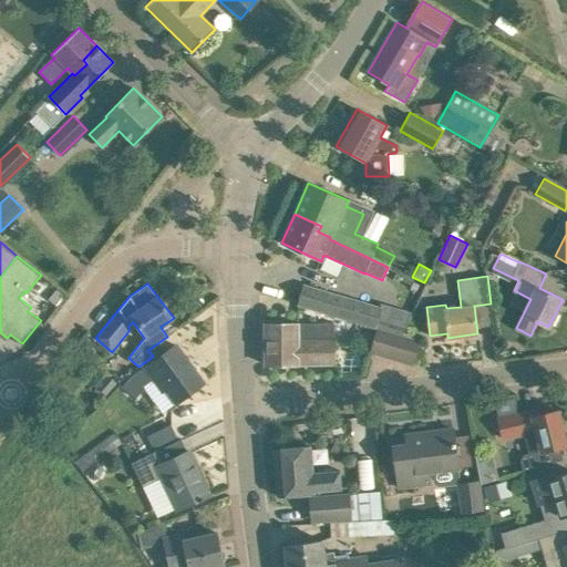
[(412,313),(380,303),(379,308),(305,286),(299,305),(377,329),(405,338),(412,313)]
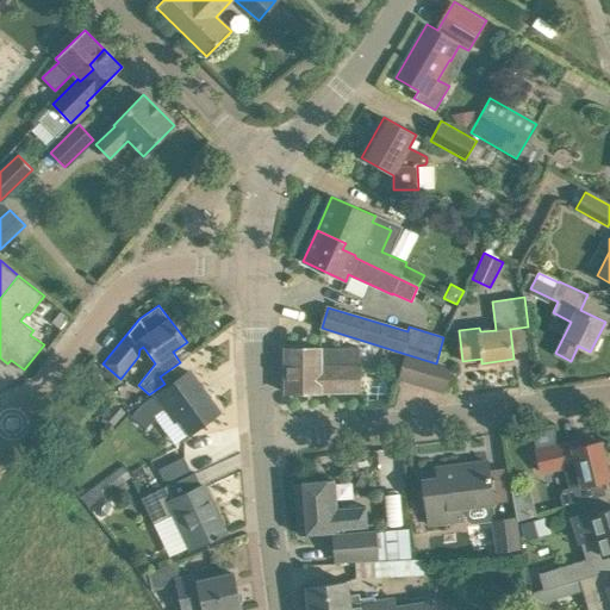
[(286,392),(287,392),(360,391),(360,366),(342,367),(341,347),(285,348),(286,392)]
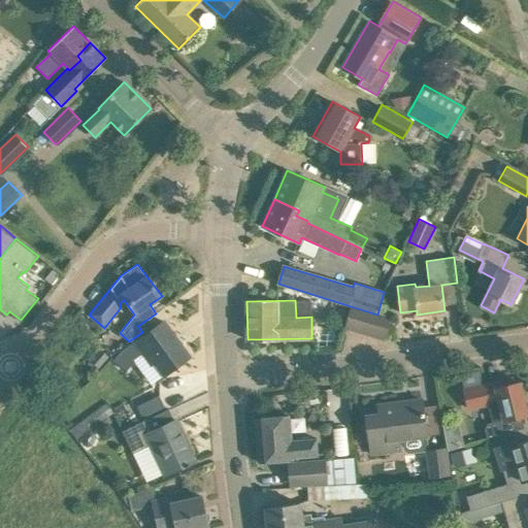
[(344,327),(384,339),(390,318),(377,315),(351,306),(344,327)]
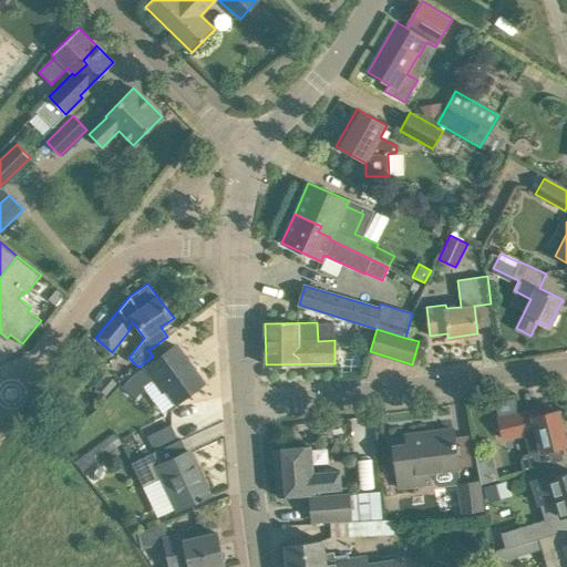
[(132,377),(123,387),(135,399),(136,397),(144,389),(143,387),(153,379),(163,392),(167,389),(177,402),(204,383),(176,344),(158,358),(132,377)]
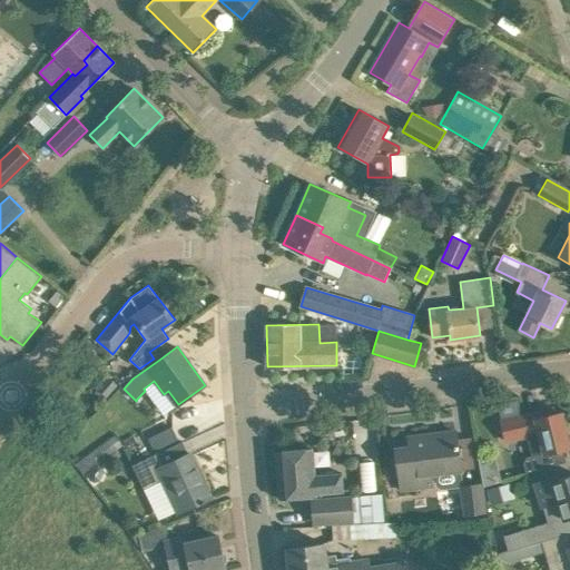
[(98,389),(107,396),(117,385),(108,377),(98,389)]
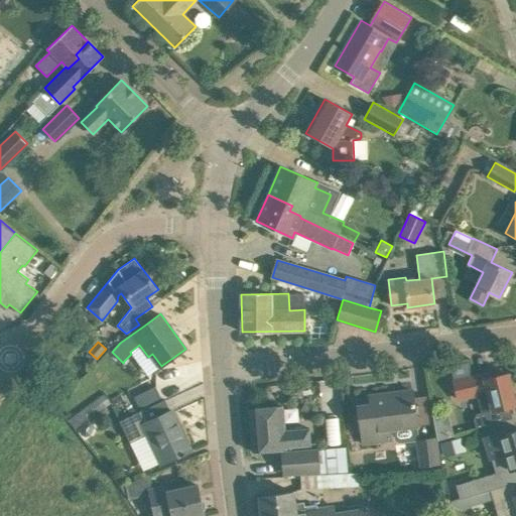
[(499,370),(454,381),(458,399),(478,394),(482,412),(477,413),(474,419),(476,427),(496,422),(493,410),(515,405),(508,374),(501,375),(499,370)]
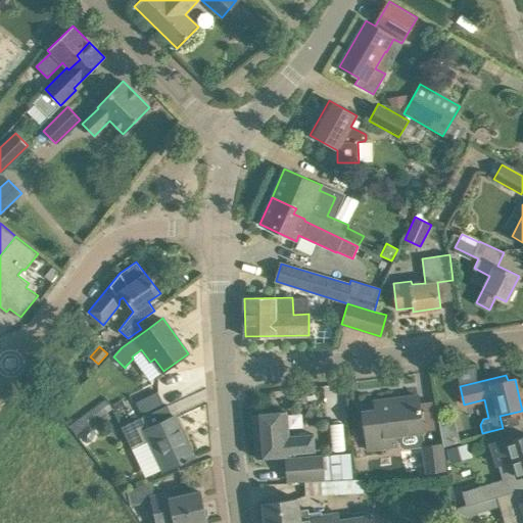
[(157,392),(136,402),(141,414),(162,403),(157,392)]
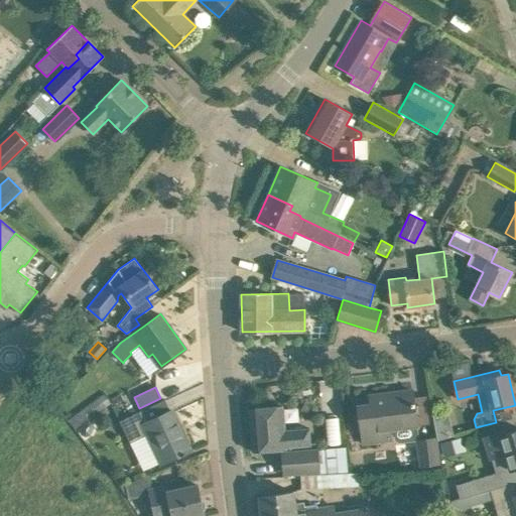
[(341,387),(330,388),(337,474),(348,473),(341,387)]
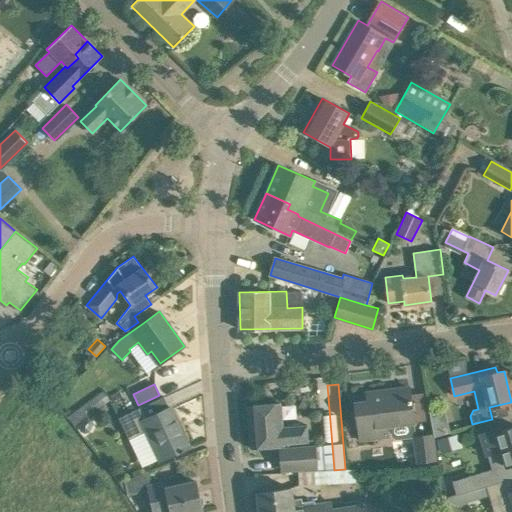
[(68,417),(74,425),(82,420),(78,426),(80,431),(85,434),(90,432),(93,424),(92,419),(87,417),(107,402),(104,399),(108,396),(103,390),(68,417)]
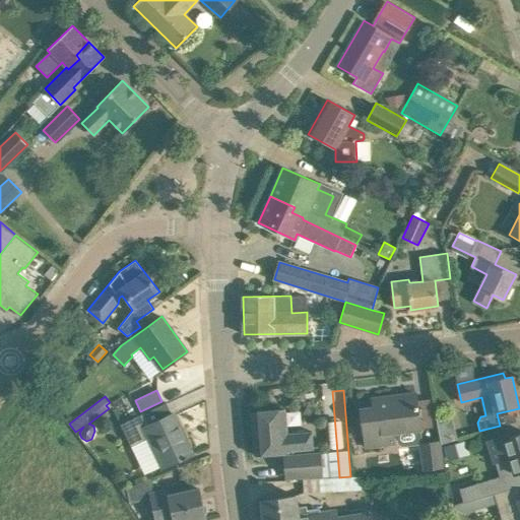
[(394,444),(394,441),(396,440),(397,443),(402,446),(414,445),(416,441),(421,440),(416,398),(389,402),(388,397),(372,399),(373,408),(361,410),(366,448),(394,444)]
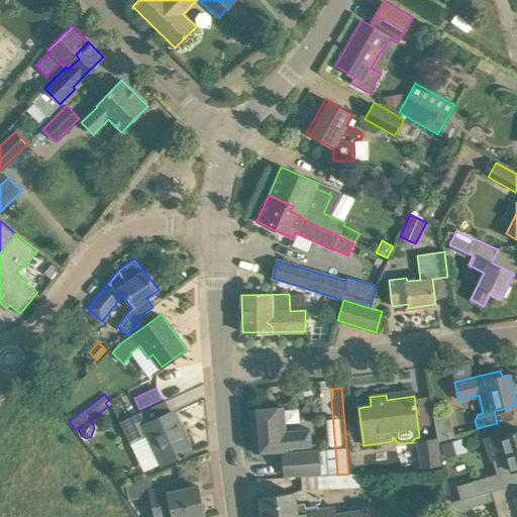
[(119,422),(130,444),(145,436),(160,466),(182,454),(183,456),(186,455),(185,453),(191,450),(173,411),(171,412),(166,400),(119,422)]
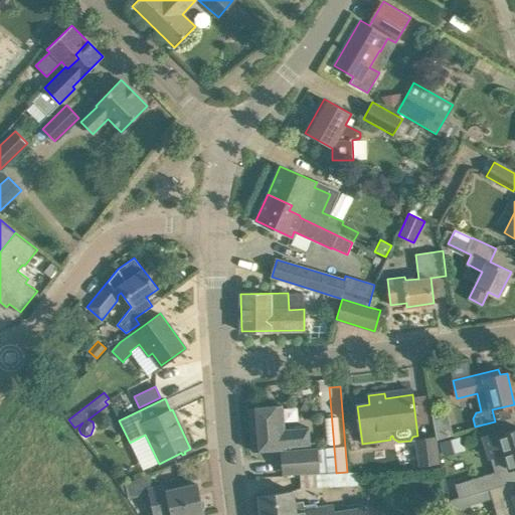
[(126,400),(114,406),(119,417),(132,411),(126,400)]
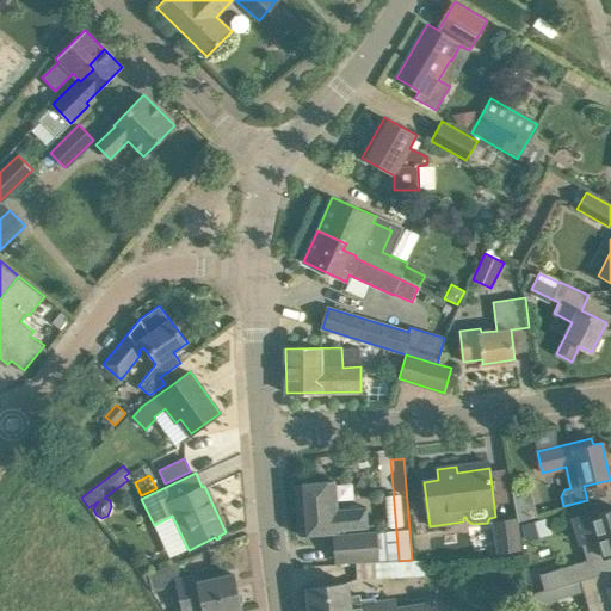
[(339,530),(368,528),(366,507),(338,510),(335,481),(295,485),(300,535),(339,531),(339,530)]
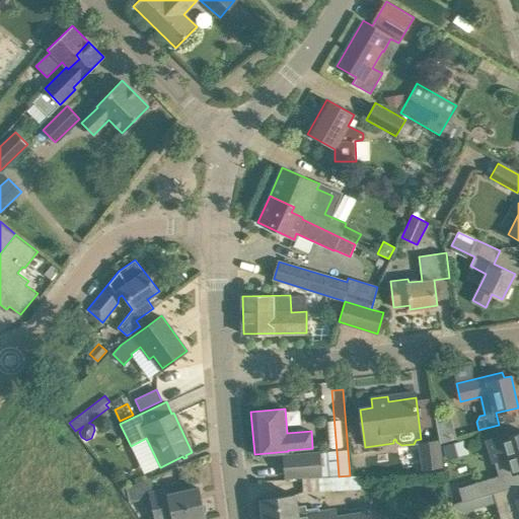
[(474,484),(478,498),(493,494),(518,485),(518,434),(508,438),(507,434),(488,440),(499,475),(474,484)]
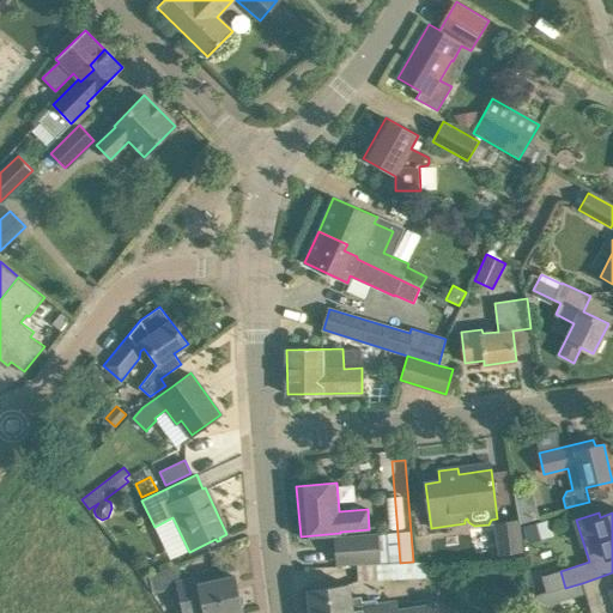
[(547,520),(523,527),(528,542),(552,535),(547,520)]
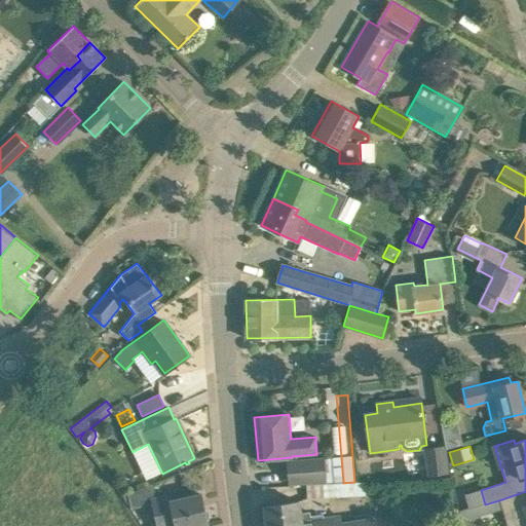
[(423,449),(427,477),(446,475),(442,447),(423,449)]
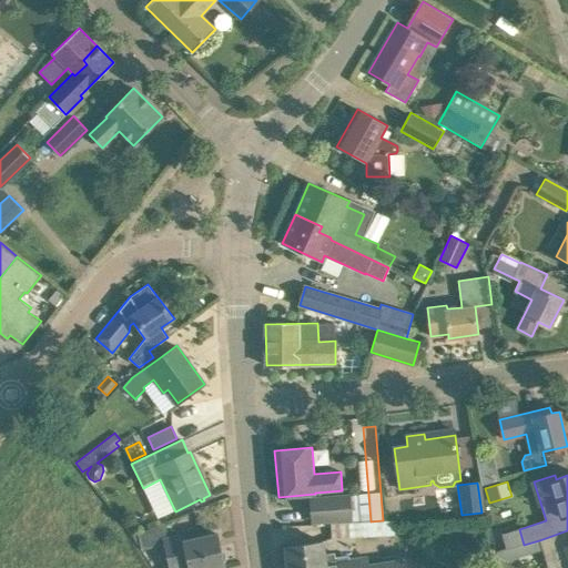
[(352,519),(350,496),(310,499),(312,523),(352,519)]
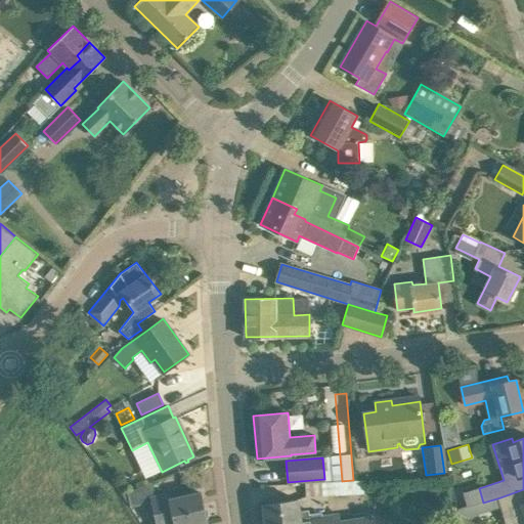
[(324,482),(325,495),(363,493),(363,480),(353,480),(342,481),(324,482)]
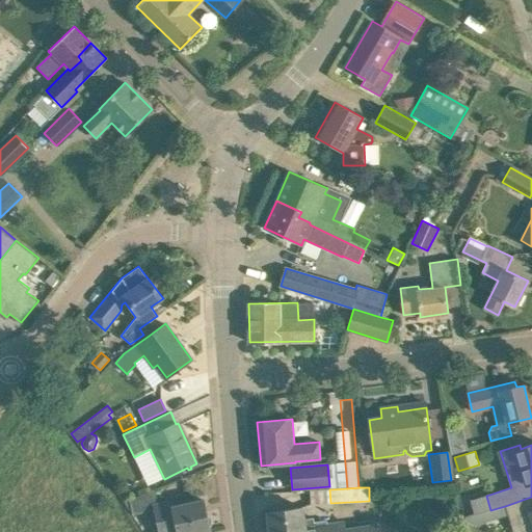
[(531,498),(505,506),(508,514),(513,531),(530,531),(531,531),(530,531),(531,531),(531,508),(529,499),(531,499),(531,498)]
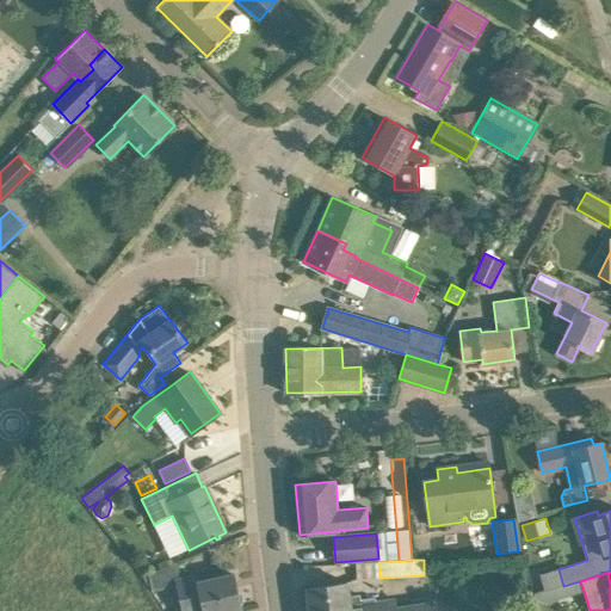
[(233,610),(242,609),(241,604),(242,602),(241,593),(239,592),(234,574),(198,582),(197,575),(176,580),(181,610),(233,610)]
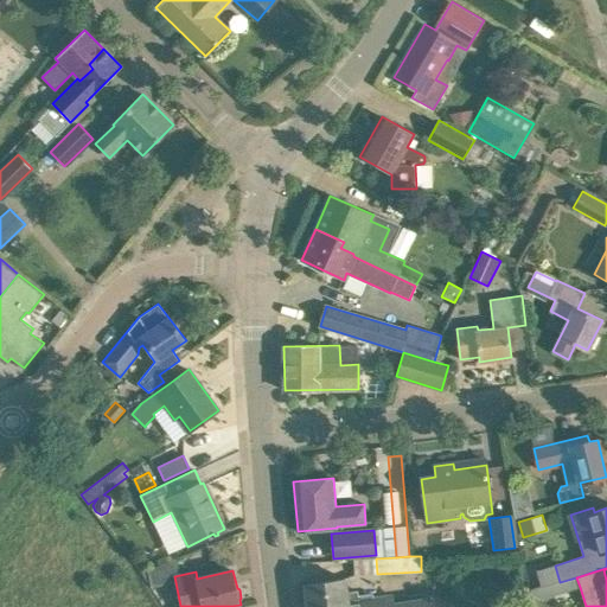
[(305,583),(307,606),(427,606),(426,602),(394,606),(383,600),(372,601),(371,596),(357,598),(356,593),(346,594),(344,577),(305,583)]
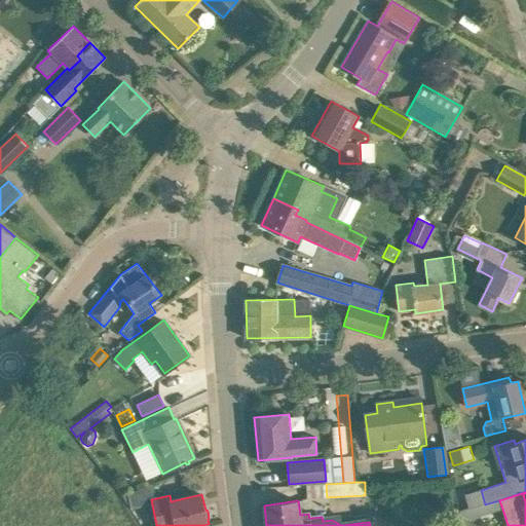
[(485,504),(458,513),(459,514),(474,522),(481,515),(502,509),(499,500),(485,504)]
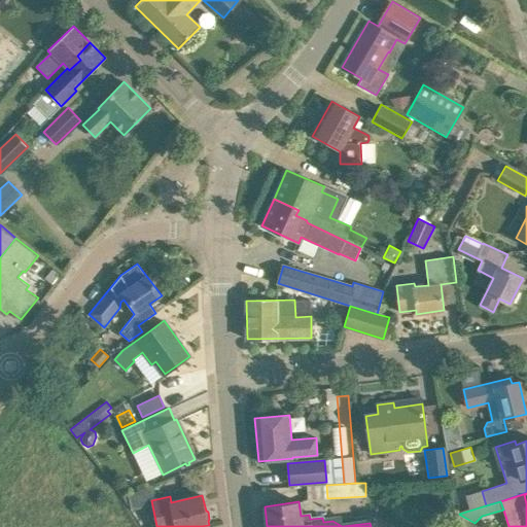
[(479,526),(477,525),(477,524),(475,523),(460,515),(459,514),(458,513),(455,514),(448,526),(479,526)]
